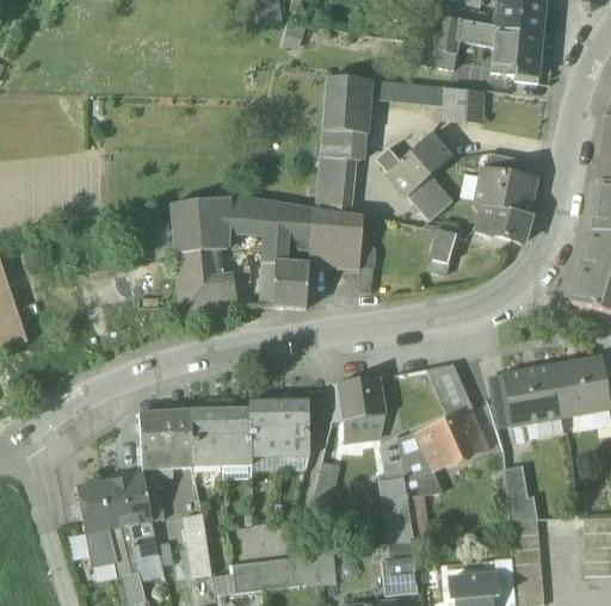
[(443,2),(430,0),(423,0),(419,17),(414,41),(436,44),(439,17),(440,17),(443,2)]
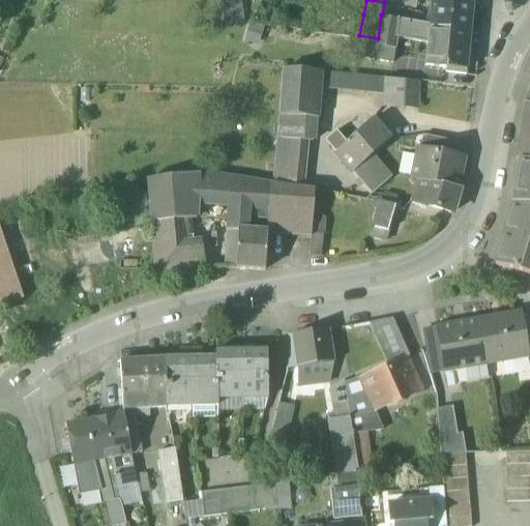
[(472,0),(430,0),(428,16),(427,22),(430,23),(449,25),(470,27),(472,0)]
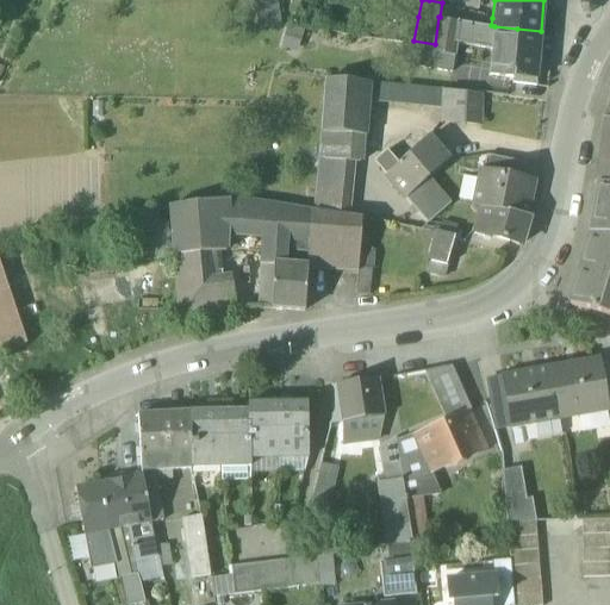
[(583,0),(582,1),(583,8),(591,11),(597,4),(596,0),(583,0)]
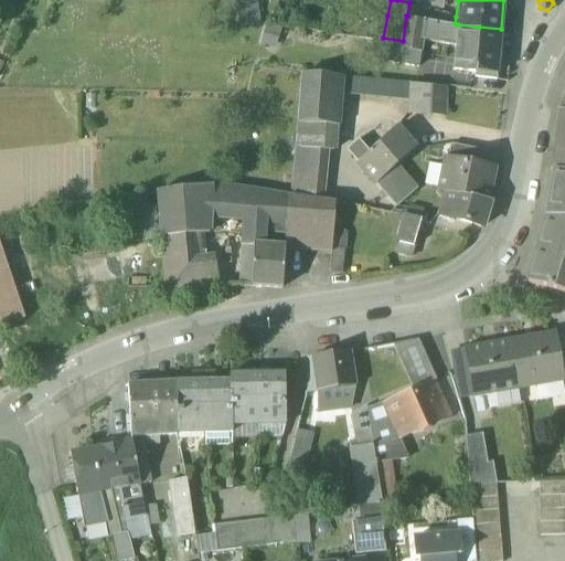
[(448,12),(409,2),(407,16),(426,19),(455,23),(456,17),(447,16),(448,12)]
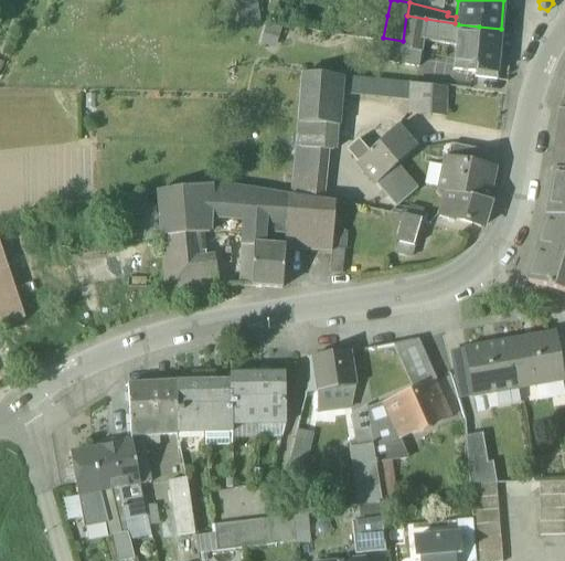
[(387,16),(379,13),(375,29),(374,36),(383,38),(387,16)]
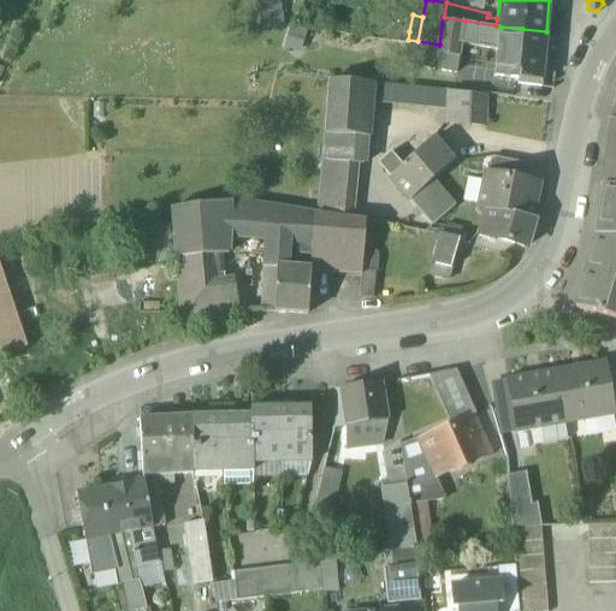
[(444,17),(443,17),(439,45),(438,49),(458,53),(461,40),(465,21),(444,17)]
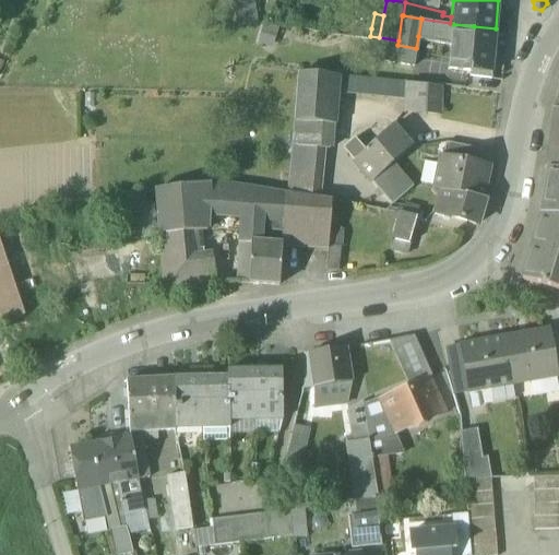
[(450,23),(421,19),(418,36),(451,42),(453,24),(450,23)]
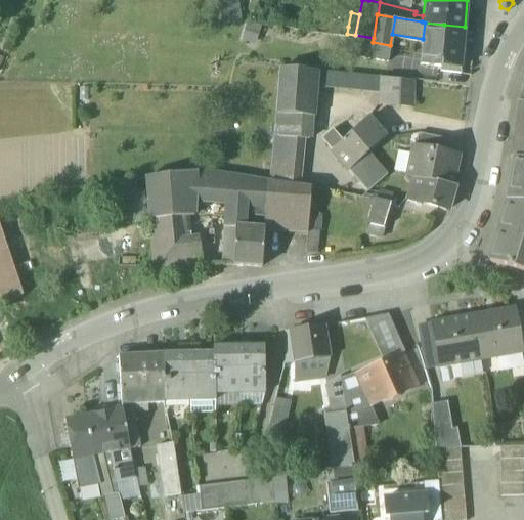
[(343,22),(333,20),(331,32),(341,33),(343,26),(343,22)]
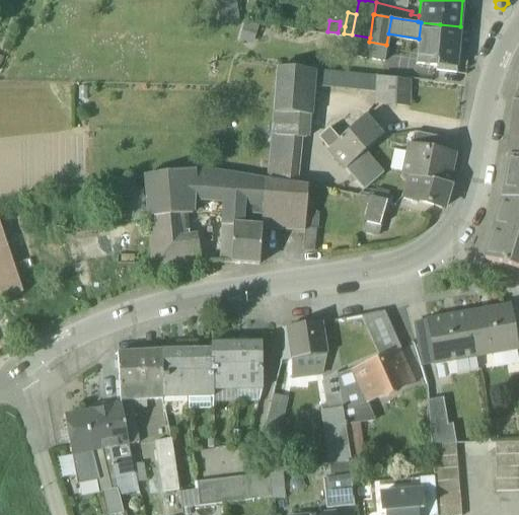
[(440,24),(421,22),(419,39),(417,60),(437,62),(440,24)]
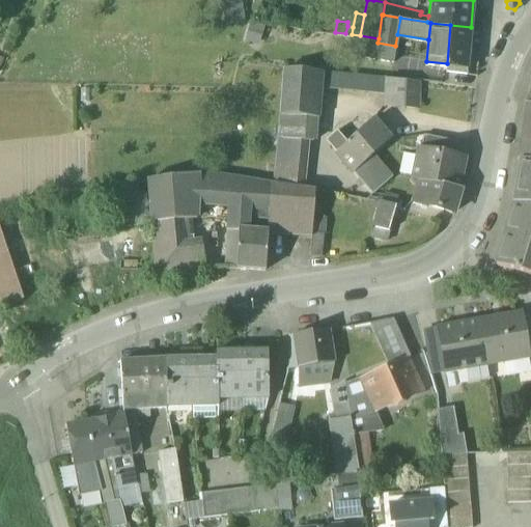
[(471,27),(450,25),(447,63),(468,65),(471,27)]
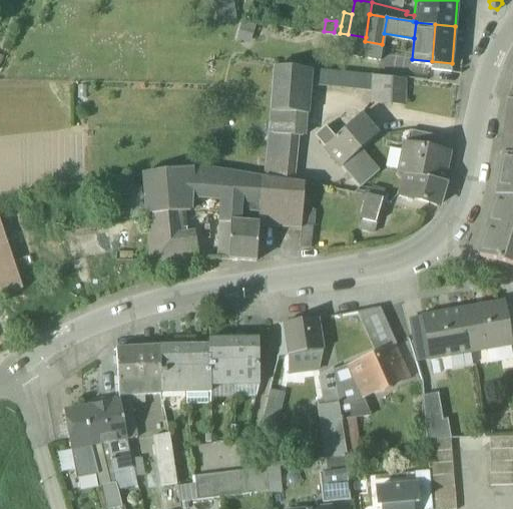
[(340,33),(339,33),(336,51),(380,56),(382,44),(365,41),(366,37),(348,34),(340,33)]
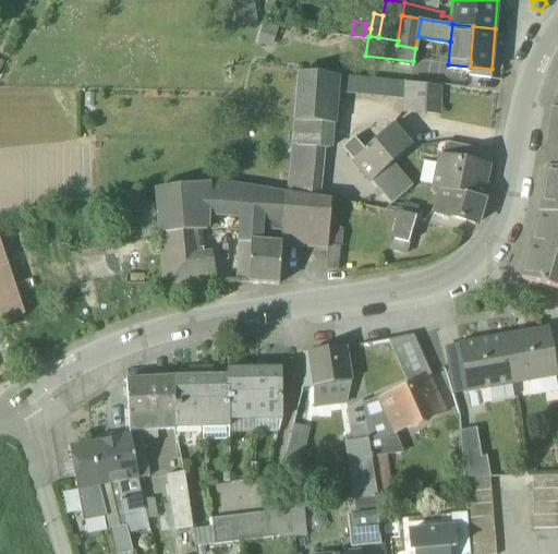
[(335,72),(299,70),(295,118),(330,121),(334,85),(335,72)]
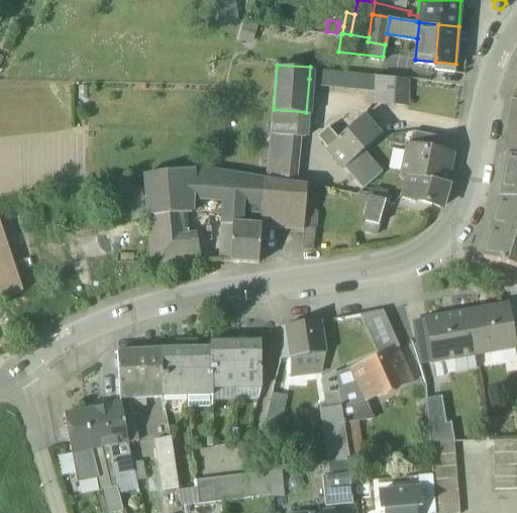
[(377,74),(310,67),(309,79),(337,82),(337,84),(376,88),(377,74)]
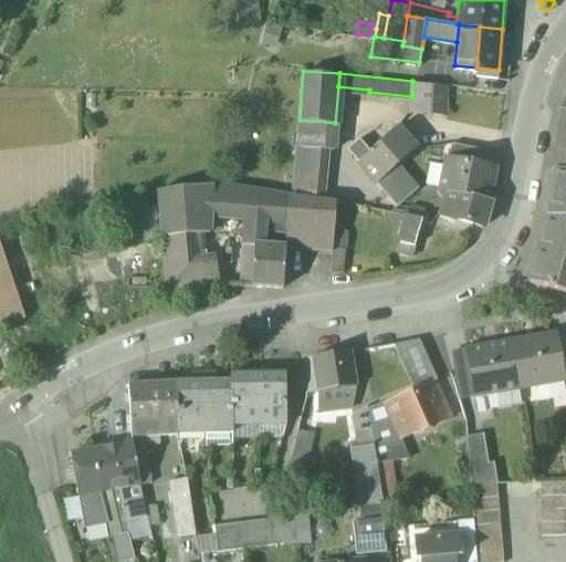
[(432,83),(412,81),(411,96),(410,111),(431,113),(432,83)]
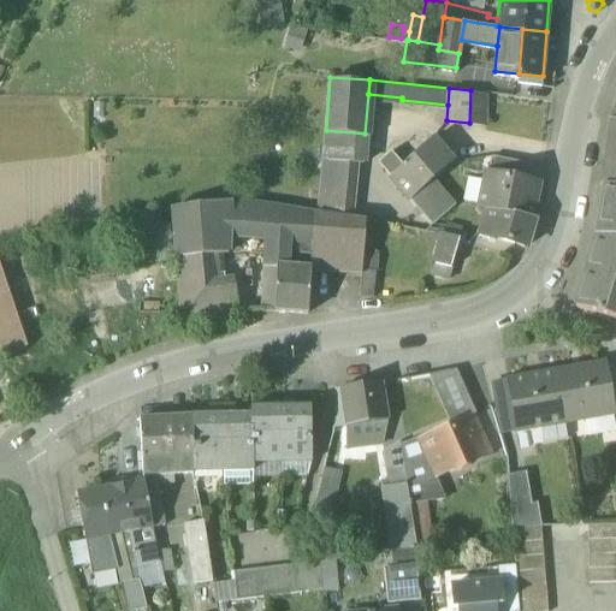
[(615,118),(610,118),(604,162),(615,164),(615,118)]
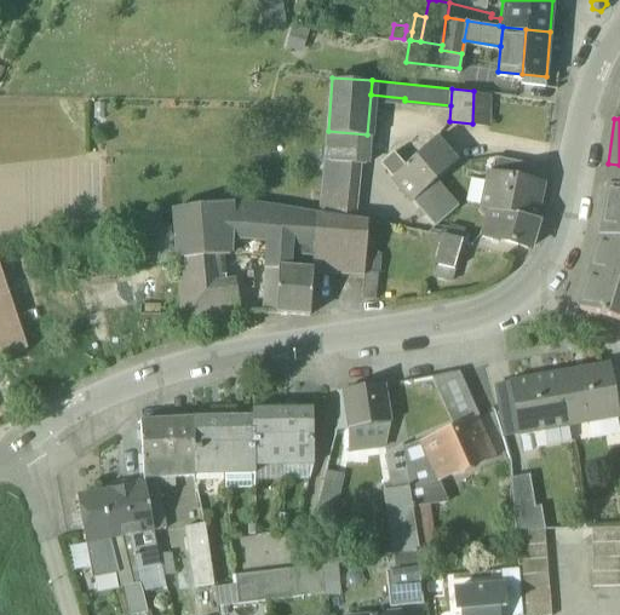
[(367,134),(328,131),(326,157),(360,161),(366,161),(367,134)]
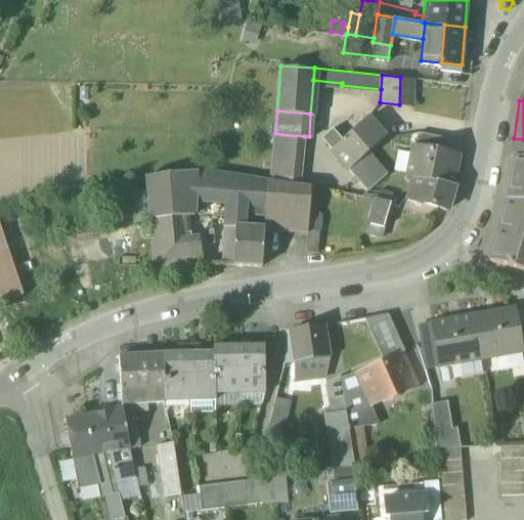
[(343,138),(333,146),(349,166),(367,150),(385,135),(368,116),(343,138)]
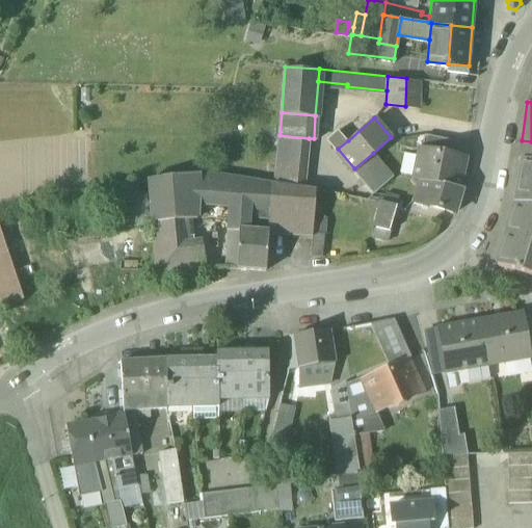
[(348,140),(339,130),(328,138),(338,149),(348,140)]
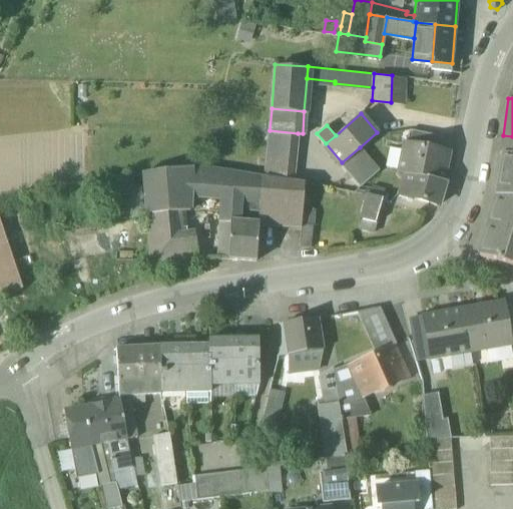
[(433,132),(409,127),(407,141),(430,145),(433,132)]
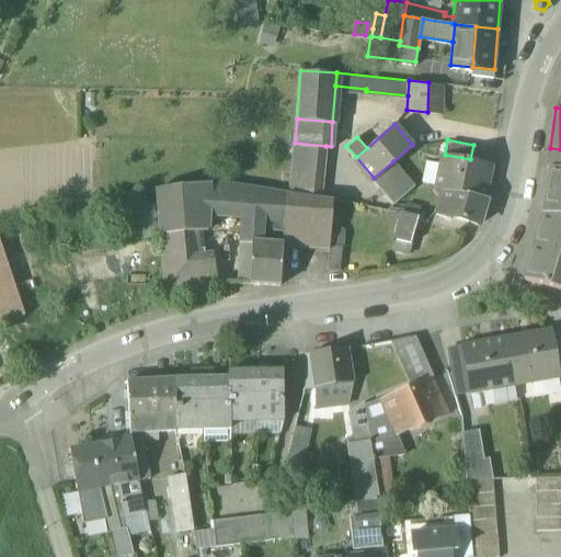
[(295,143),(290,192),(298,194),(320,197),(325,146),(295,143)]
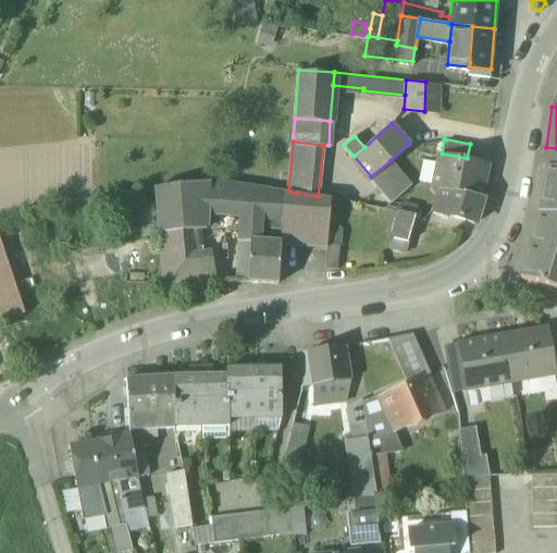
[(556,148),(546,147),(544,163),(556,164),(556,148)]
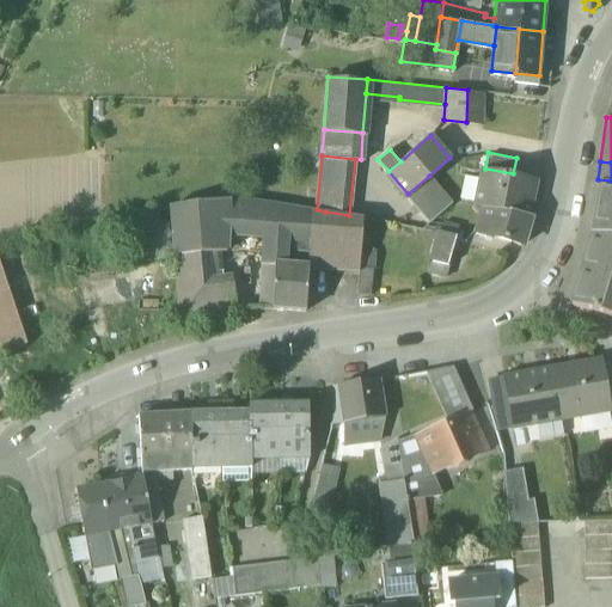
[(485,169),(483,167),(476,203),(483,204),(500,208),(530,214),(537,178),(485,169)]
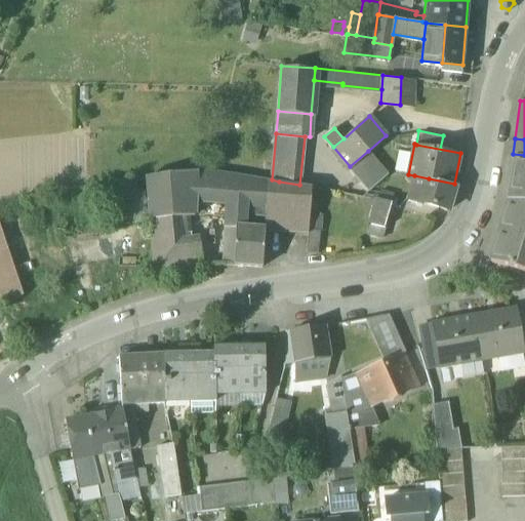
[(387,172),(368,151),(350,166),(369,189),(387,172)]
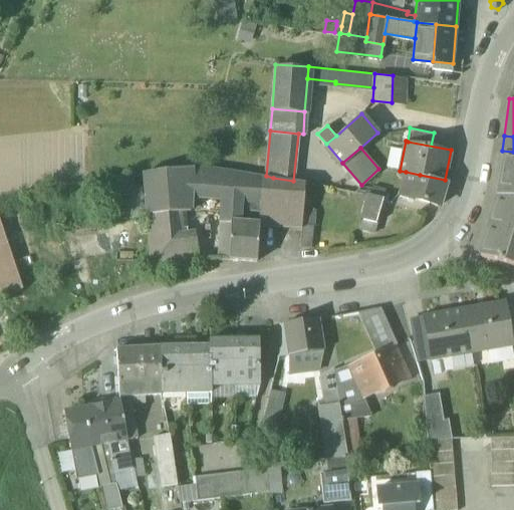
[(513,152),(505,151),(498,194),(513,196),(513,152)]
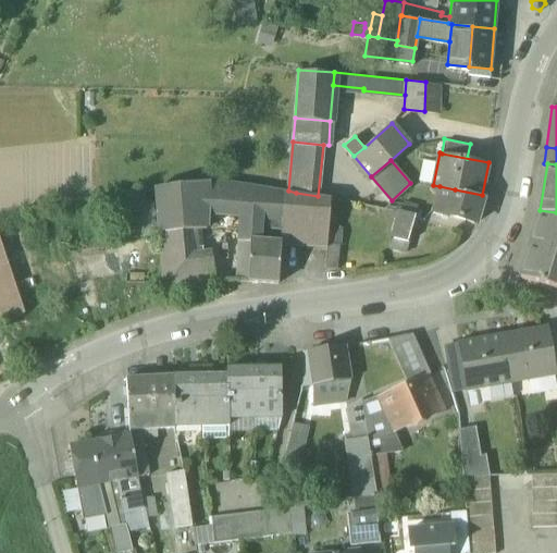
[(209,180),(156,186),(156,189),(159,230),(159,231),(190,228),(207,226),(208,209),(209,180)]
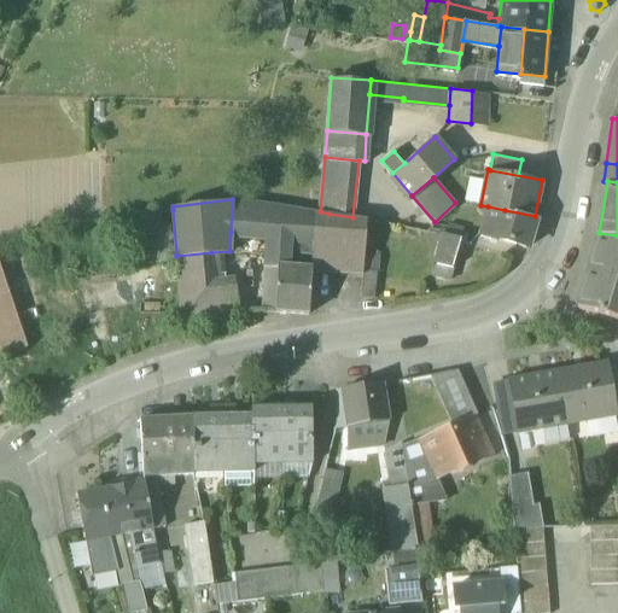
[(320,211),(232,199),(231,232),(268,235),(268,250),(291,251),(291,243),(313,243),(327,244),(328,214),(320,211)]
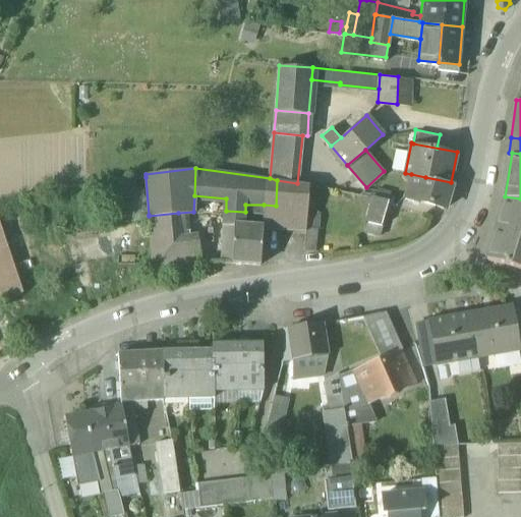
[(425,177),(411,174),(407,192),(419,194),(425,177)]
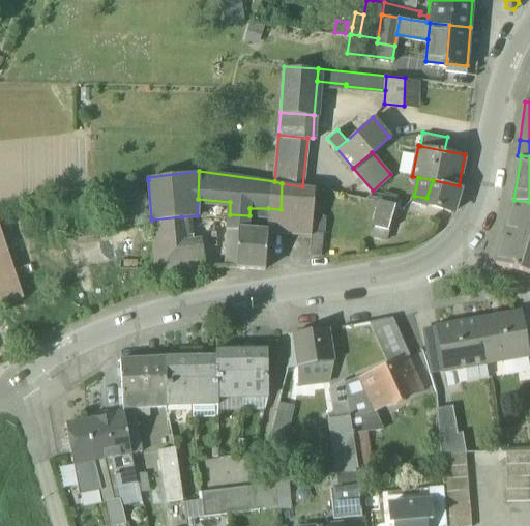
[(148,180),(108,184),(111,223),(151,218),(148,180)]
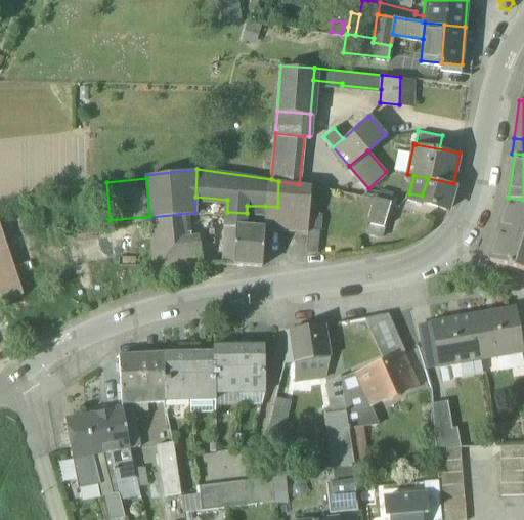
[(453,183),(428,178),(422,196),(421,199),(447,207),(454,183),(453,183)]
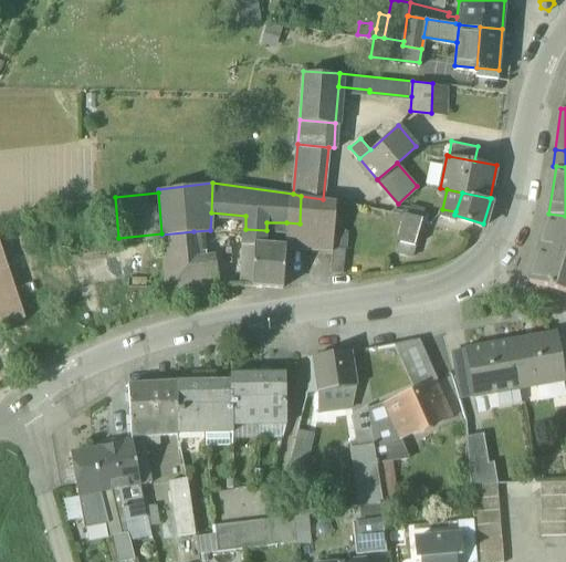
[(323,199),(301,196),(300,224),(299,247),(331,249),(335,201),(323,199)]
